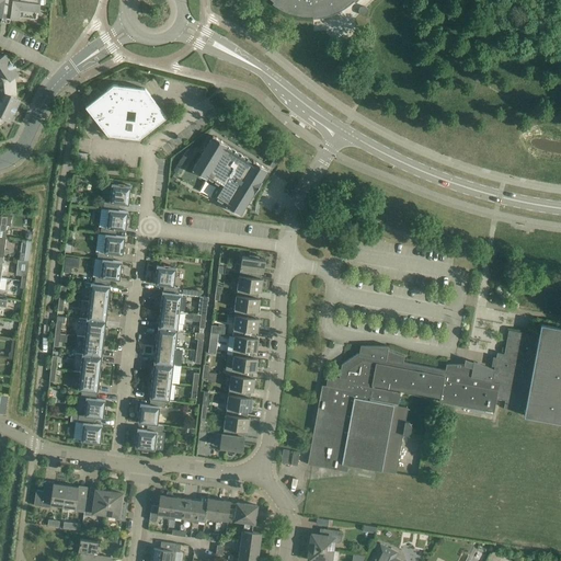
[(0,0),(0,15),(19,18),(19,15),(36,18),(37,10),(39,11),(41,0),(0,0)]
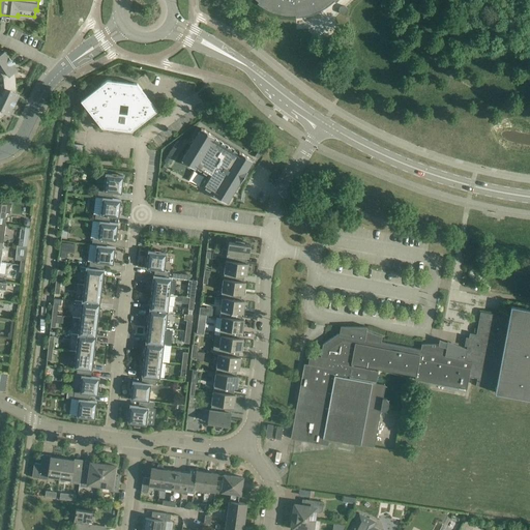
[(256,0),(259,2),(257,4),(264,8),(271,12),(280,15),(288,16),(295,17),(295,18),(304,17),(314,15),(313,11),(319,9),(320,11),(327,7),(334,1),(336,3),(339,0),(256,0)]
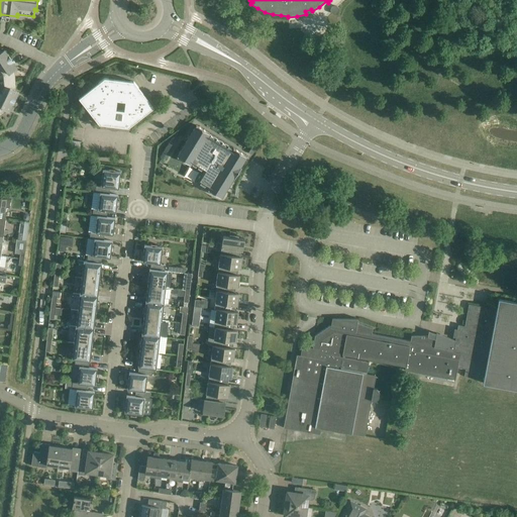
[(339,10),(338,9),(337,7),(335,6),(332,6),(331,8),(330,11),(331,13),(333,14),(335,14),(337,13),(338,11),(339,10)]
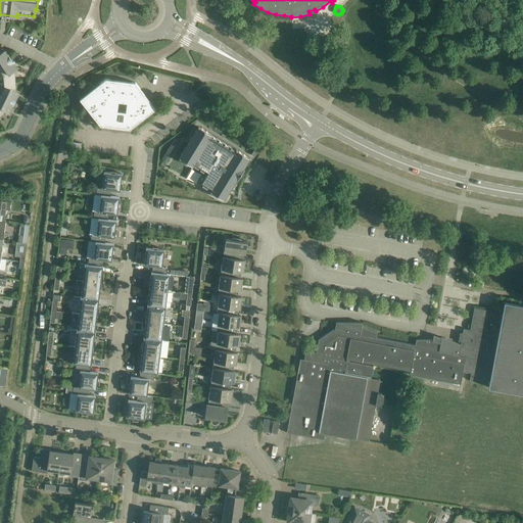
[(0,67),(11,60),(5,51),(2,52),(0,51),(0,67)]
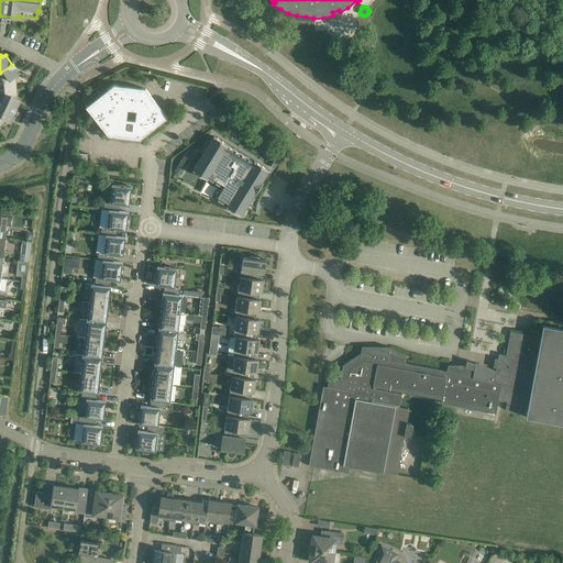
[(4,89),(17,88),(17,76),(19,75),(12,65),(0,73),(0,76),(3,81),(4,89)]
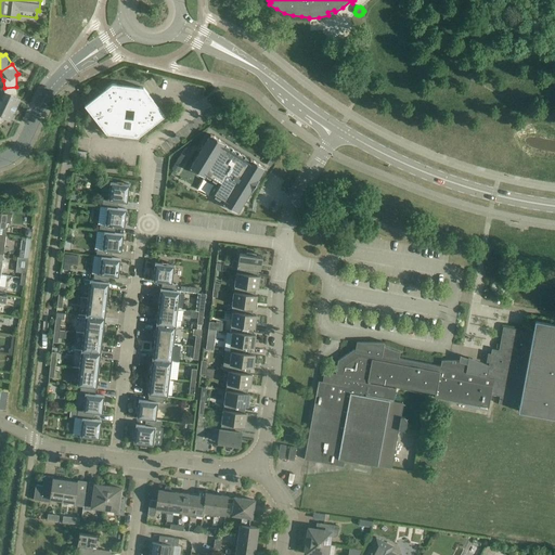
[(113,84),(105,89),(85,105),(106,133),(117,134),(119,137),(125,138),(127,136),(138,138),(165,115),(143,88),(140,87),(140,88),(131,89),(124,88),(116,86),(116,85),(113,84)]
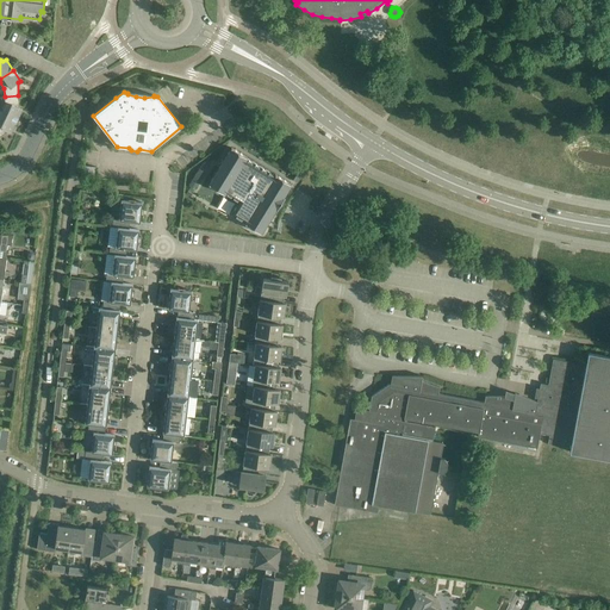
[(1,113),(17,120),(23,109),(19,107),(18,95),(5,97),(5,104),(1,111),(1,113)]
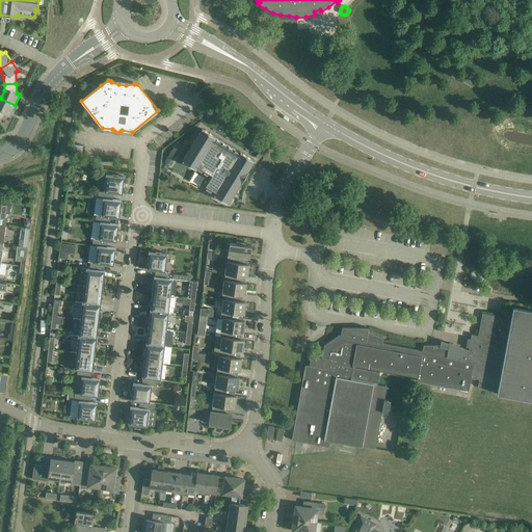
[(9,115),(15,105),(1,99),(1,97),(0,96),(0,118),(7,114),(9,115)]
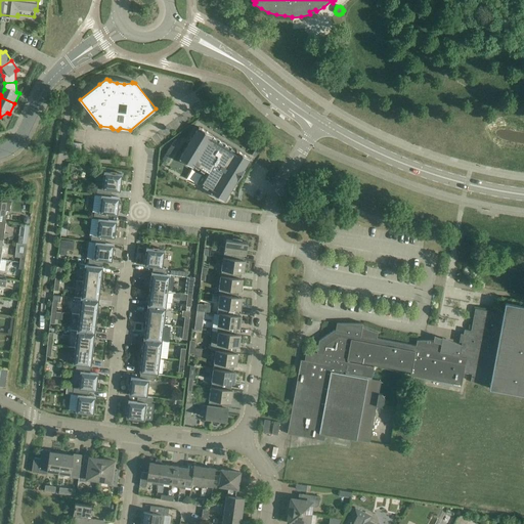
[(208,194),(221,204),(234,182),(235,182),(242,173),(242,172),(248,161),(233,153),(233,154),(210,138),(210,137),(197,129),(176,161),(190,170),(191,169),(203,176),(195,186),(209,194),(208,194)]
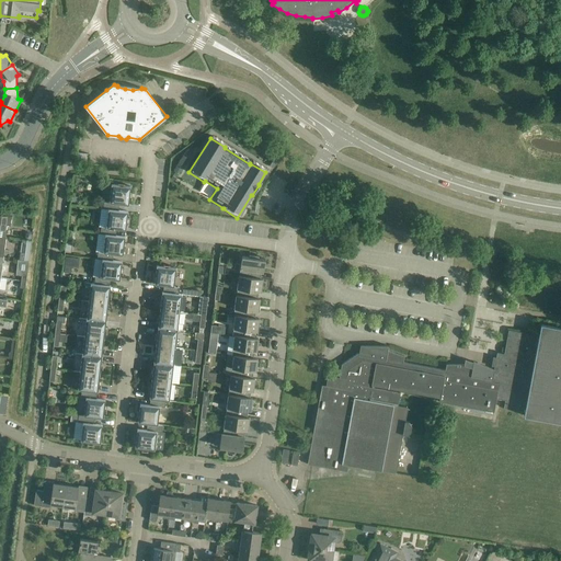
[(183,156),(178,163),(184,168),(190,159),(183,156)]
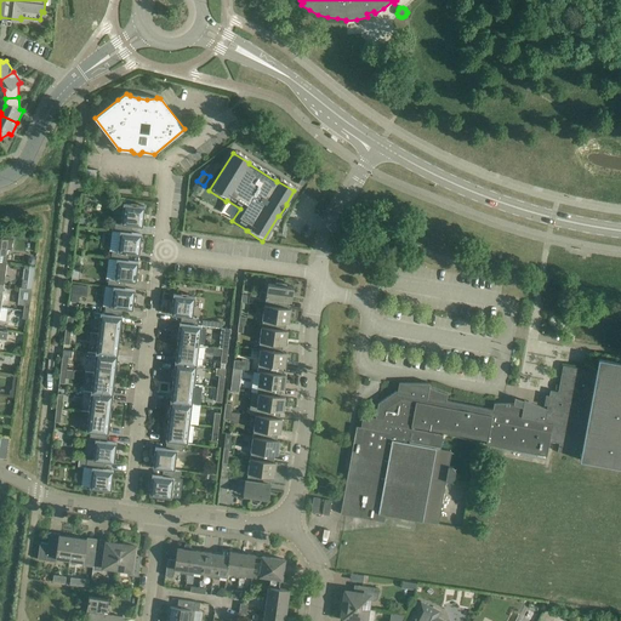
[(114,231),(120,232),(131,233),(132,226),(143,227),(146,206),(124,204),(121,224),(115,223),(114,231)]
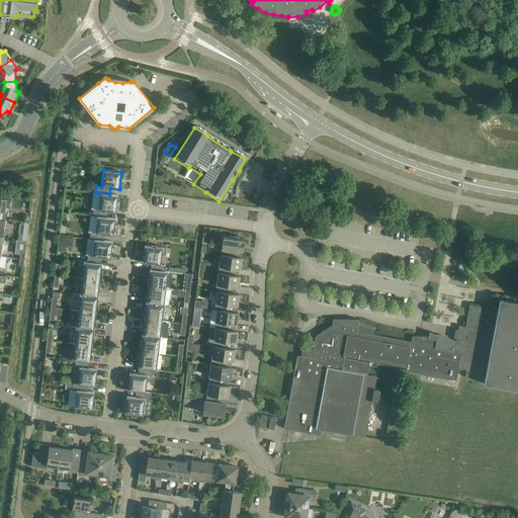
[(93,216),(97,217),(107,218),(107,211),(116,212),(118,195),(109,194),(100,193),(98,210),(93,209),(93,216)]
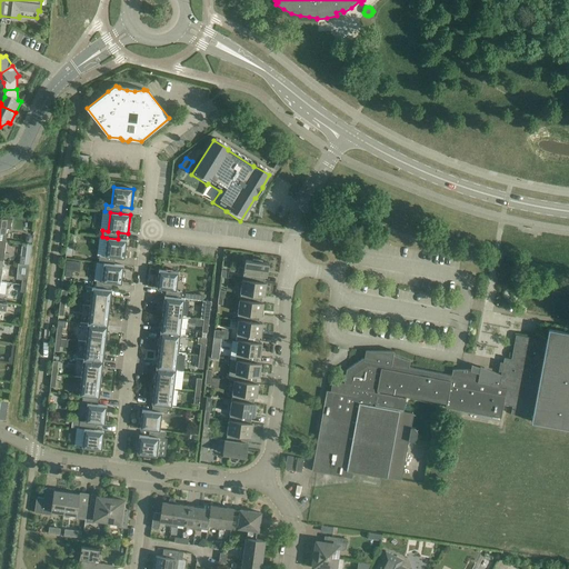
[(0,239),(7,240),(7,233),(7,229),(10,229),(12,220),(10,219),(0,218),(0,239)]
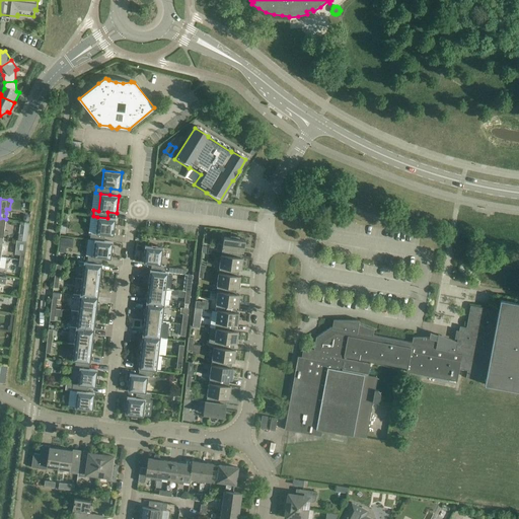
[(97,217),(95,233),(91,233),(90,239),(95,240),(95,239),(104,241),(105,235),(114,236),(116,219),(107,218),(97,217)]
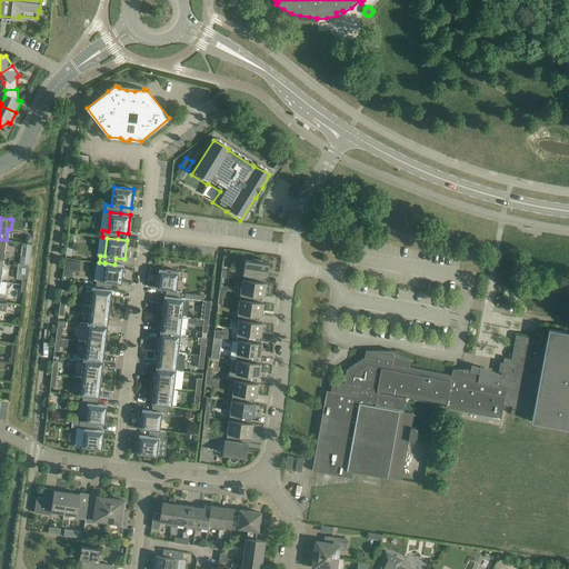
[(22,242),(19,263),(25,265),(29,265),(30,257),(31,243),(22,242)]
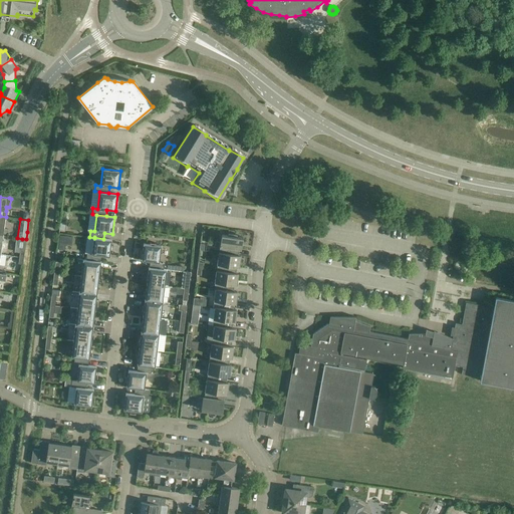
[(228,235),(222,234),(220,246),(221,246),(220,252),(229,253),(230,247),(239,249),(240,244),(242,244),(243,237),(237,236),(237,234),(228,233),(228,235)]
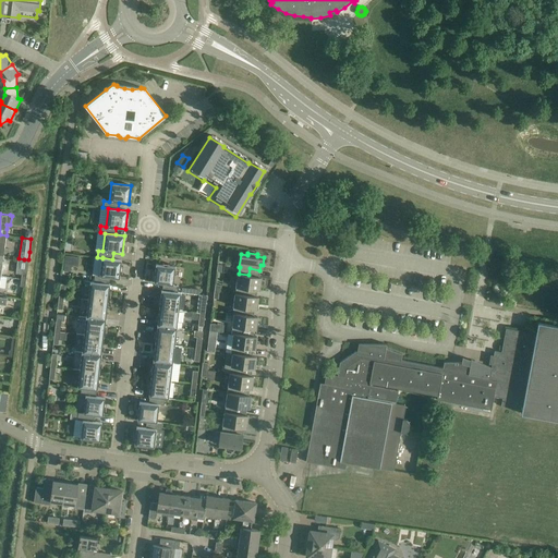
[(102,257),(102,258),(100,276),(95,276),(94,282),(109,284),(110,278),(119,279),(121,261),(112,259),(102,257)]
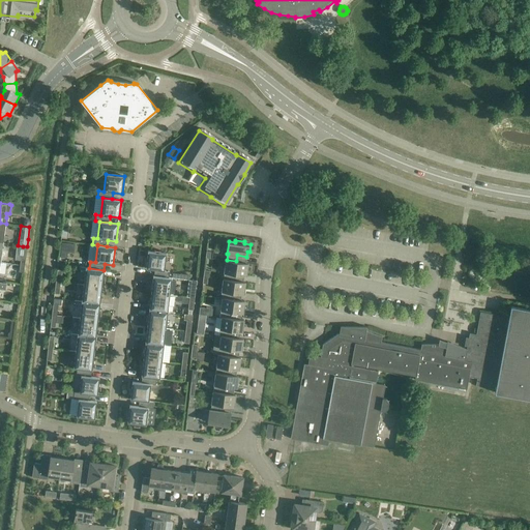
[(154,275),(169,277),(170,271),(165,270),(167,254),(148,251),(146,268),(155,269),(154,275)]
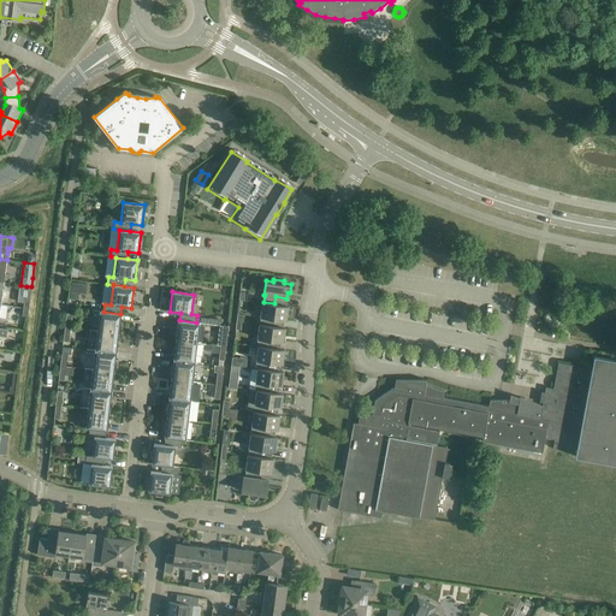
[(289,306),(274,303),(264,302),(261,324),(271,325),(272,318),(284,320),(285,314),(286,314),(289,306)]
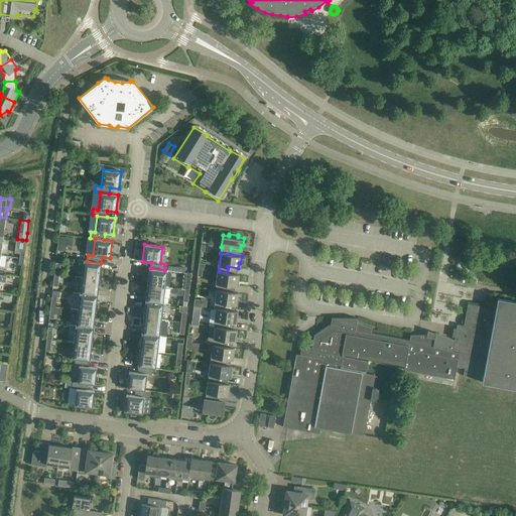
[(102,263),(101,263),(87,261),(84,260),(82,277),(100,279),(102,263)]
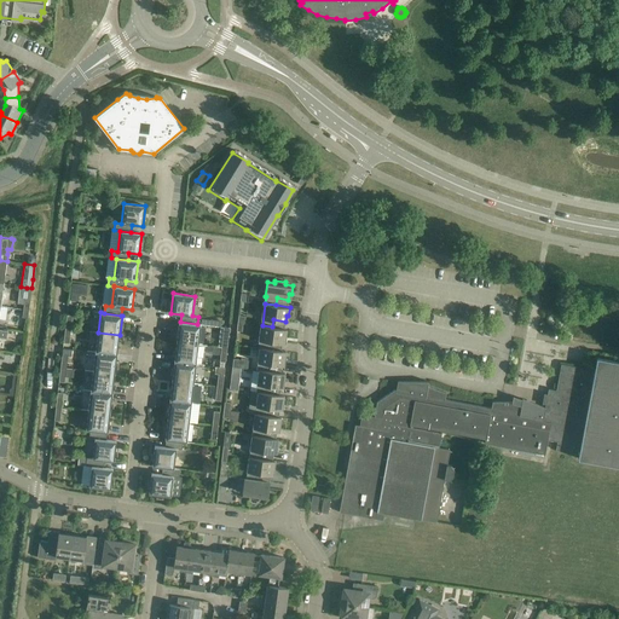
[(177,342),(198,345),(201,324),(197,324),(180,322),(179,322),(177,342)]
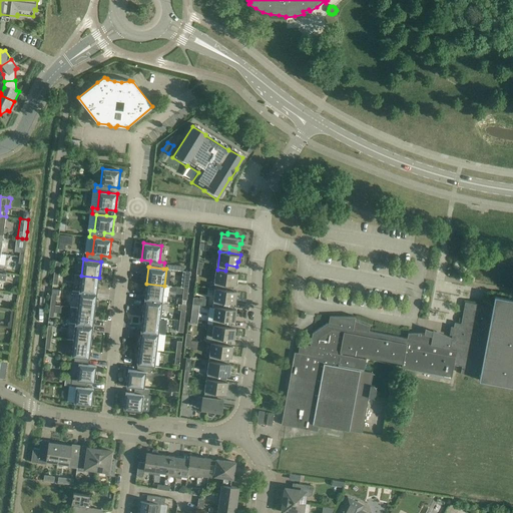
[(237,273),(225,271),(217,270),(214,288),(215,288),(232,291),(233,285),(234,285),(234,280),(236,280),(237,273)]
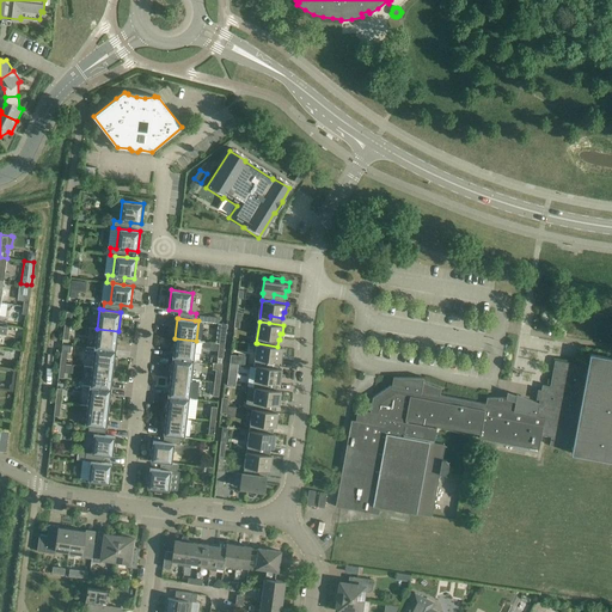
[(118,331),(97,329),(95,348),(116,350),(118,331)]
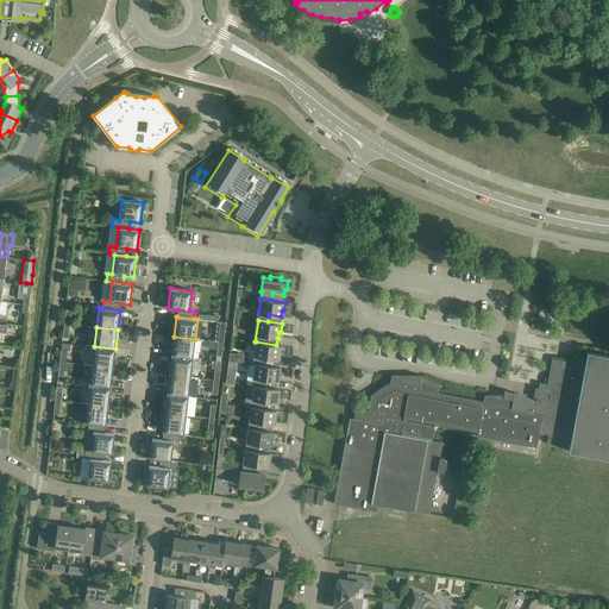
[(195,339),(174,337),(171,356),(193,358),(195,339)]
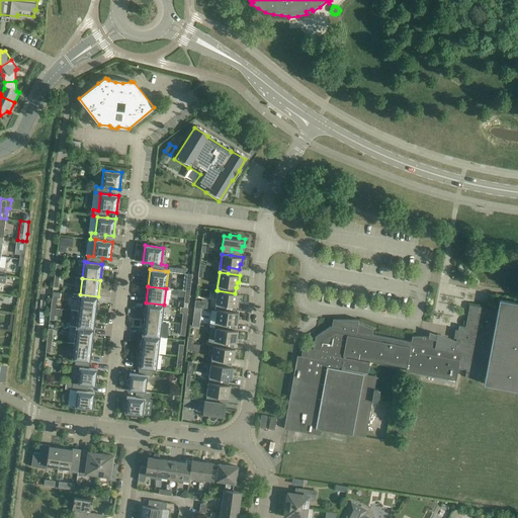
[(239,293),(235,293),(218,290),(216,310),(217,310),(217,309),(235,312),(235,306),(236,306),(236,300),(238,301),(239,293)]
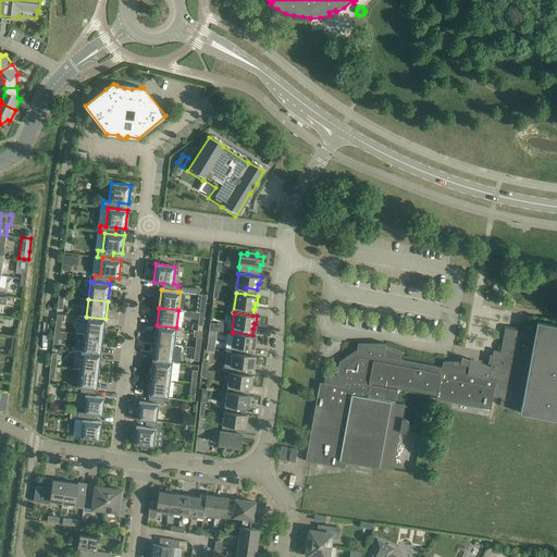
[(106,319),(86,317),(84,334),(103,336),(106,319)]
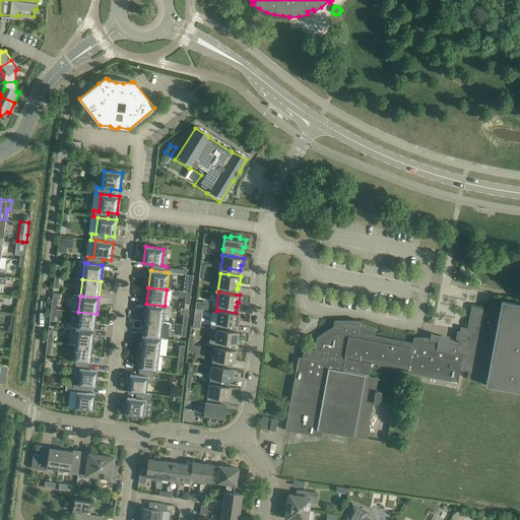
[(412,342),(407,369),(407,372),(457,382),(459,370),(468,371),(467,378),(486,382),(485,385),(496,387),(519,391),(519,304),(502,301),(500,311),(471,306),(467,328),(461,326),(458,342),(439,335),(431,332),(430,337),(413,337),(412,342)]
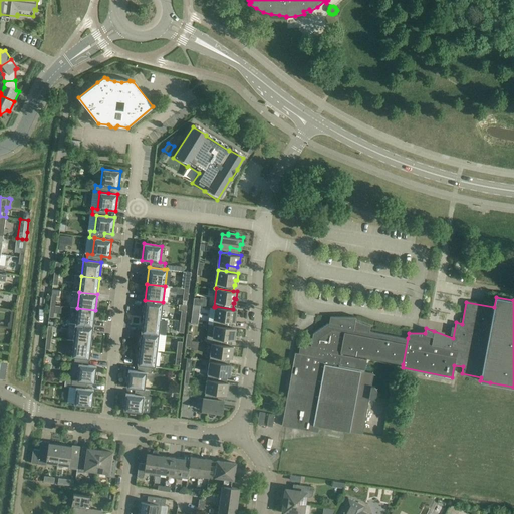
[(163,302),(145,300),(144,316),(161,318),(163,302)]
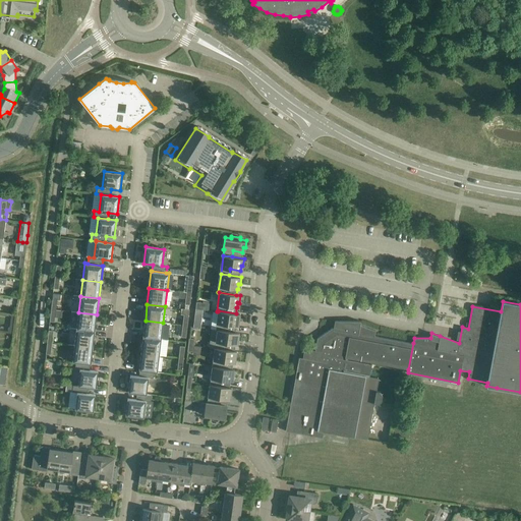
[(218,310),(218,311),(216,329),(235,332),(235,326),(236,326),(237,322),(238,322),(240,314),(236,313),(218,310)]
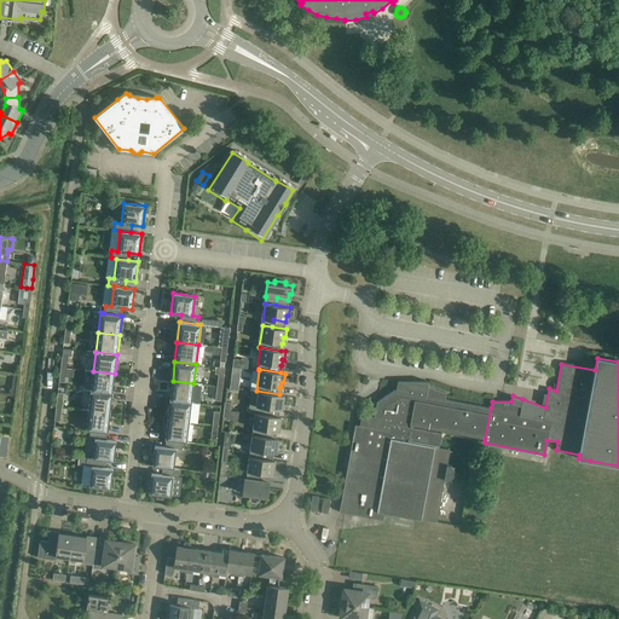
[(115,374),(93,371),(91,391),(113,393),(115,374)]
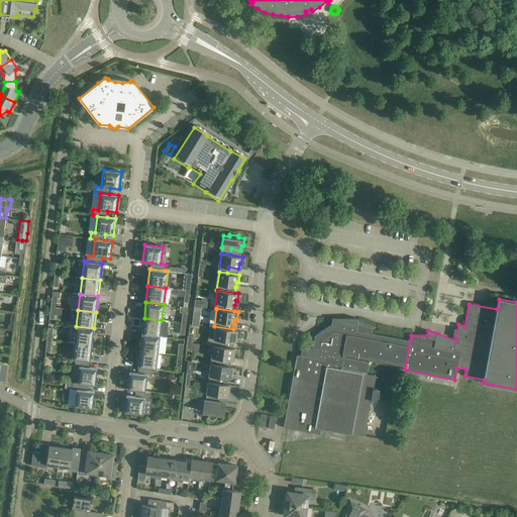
[(162,320),(144,318),(142,334),(160,336),(162,320)]
